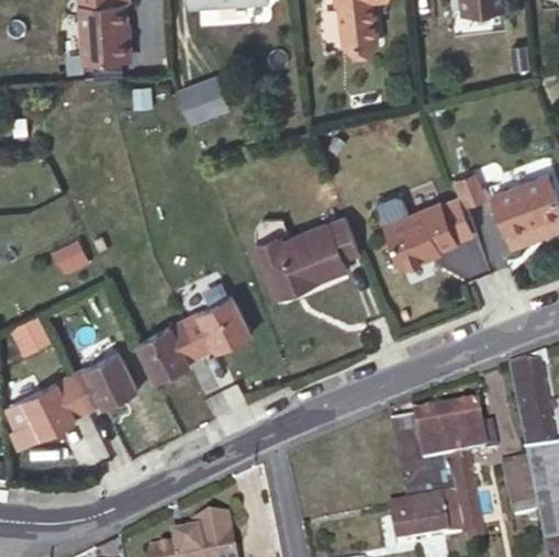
[(77,0),(81,67),(126,65),(123,8),(113,9),(112,0),(77,0)]
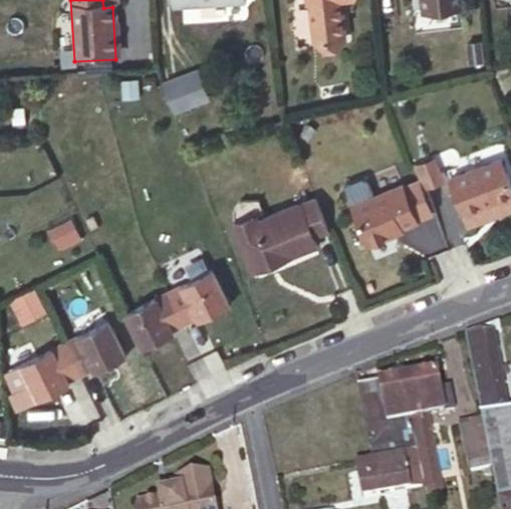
[(302,0),(304,8),(308,7),(312,45),(340,43),(337,5),(336,0),(302,0)]
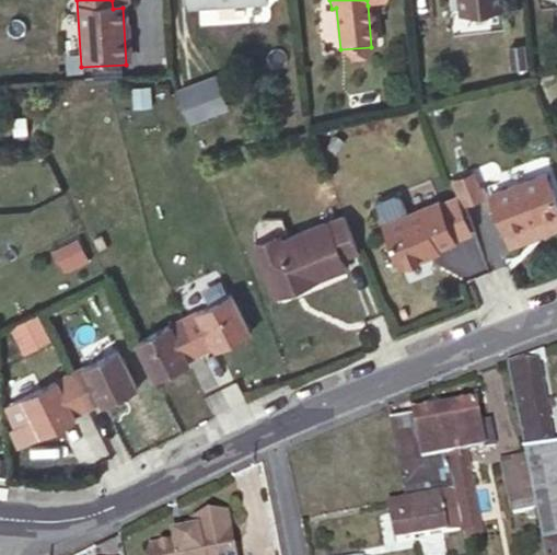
[(456,0),(459,16),(500,13),(498,0),(456,0)]
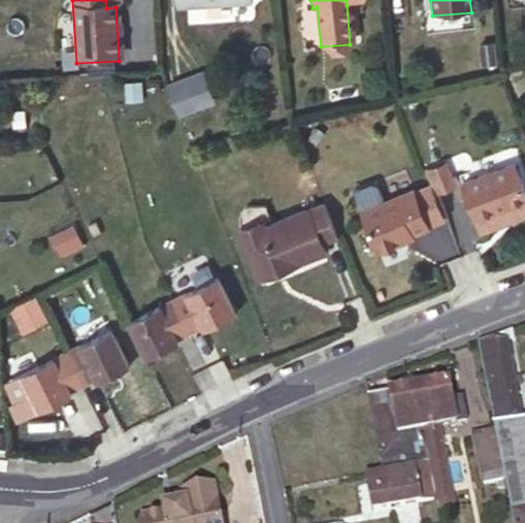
[(194,77),(182,83),(193,113),(205,108),(194,77)]
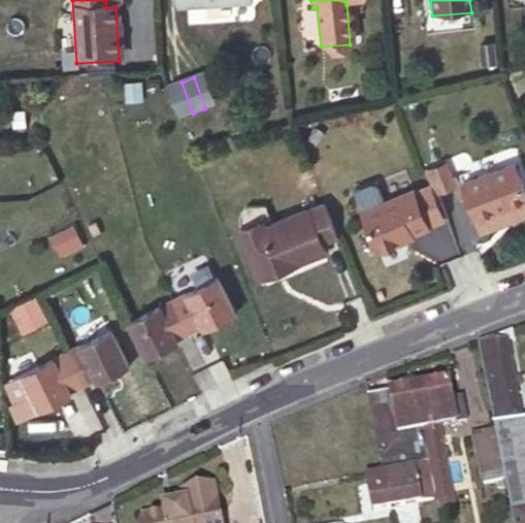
[(182,83),(165,89),(176,120),(193,113),(182,83)]
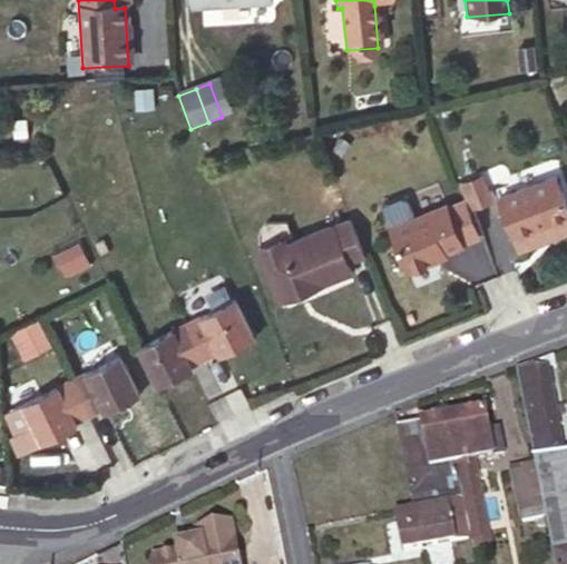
[(566,216),(555,182),(498,204),(512,243),(514,243),(566,221),(566,216)]
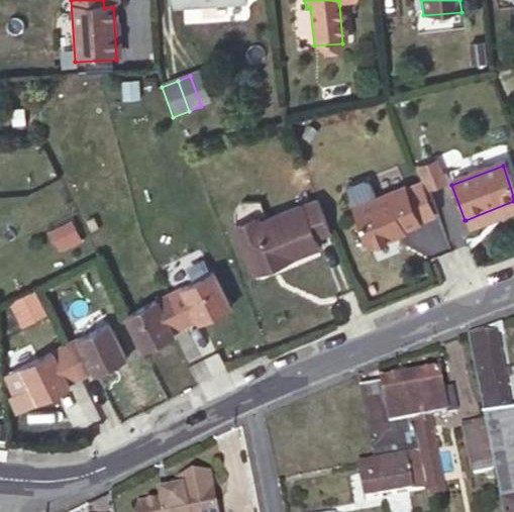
[(435,167),(416,174),(424,195),(446,187),(443,178),(439,179),(435,167)]
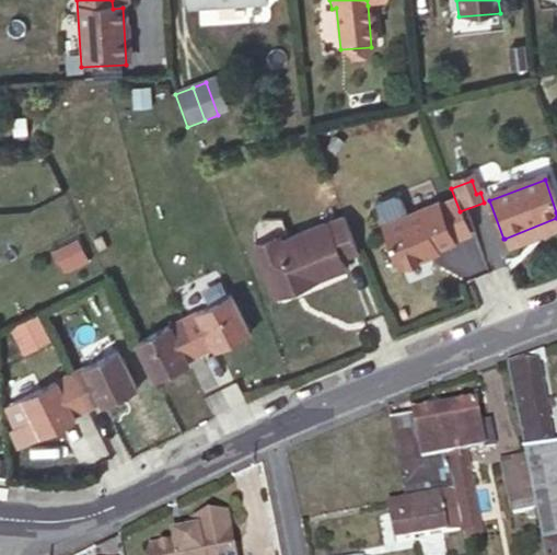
[(438,207),(383,229),(401,273),(437,257),(437,254),(454,247),(438,207)]
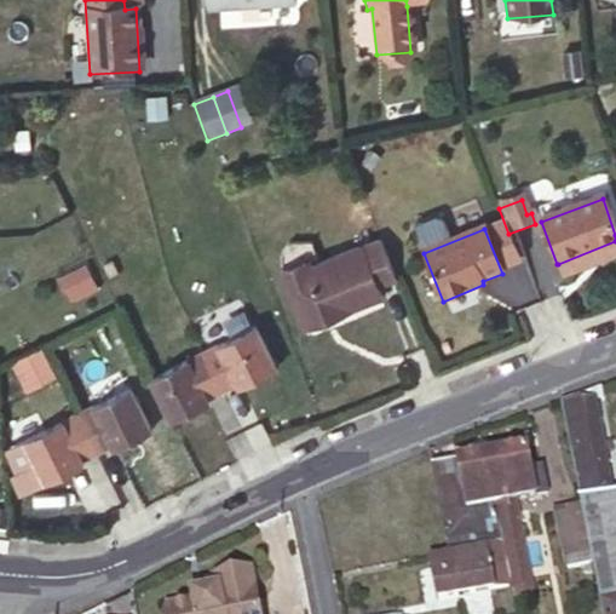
[(615,241),(558,264),(564,280),(615,259),(615,241)]
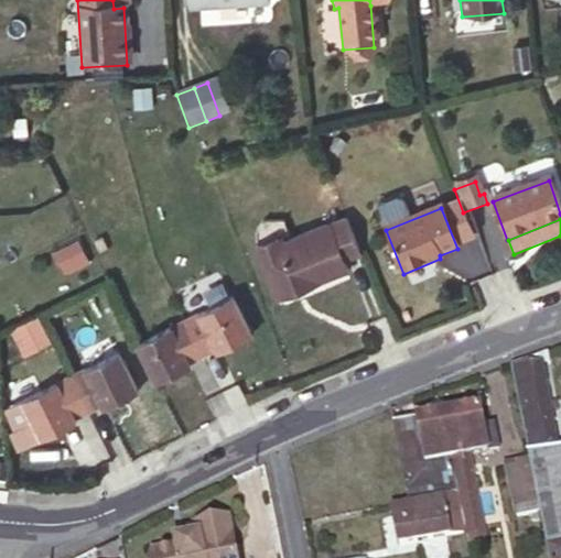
[(359,259),(345,223),(282,248),(276,244),(259,251),(256,258),(271,297),(295,287),(298,295),(346,276),(343,265),(359,259)]
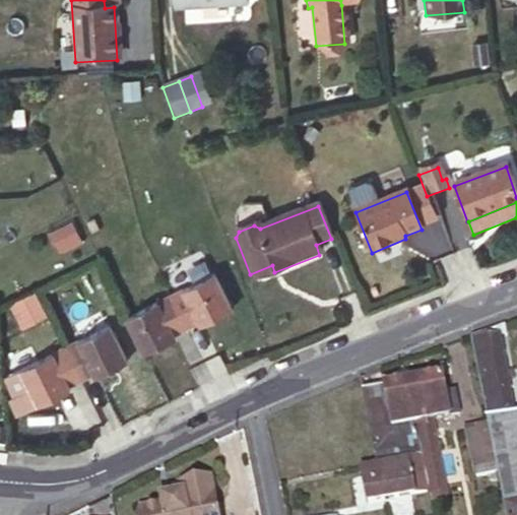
[(272,265),(250,274),(252,280),(274,272),(272,265)]
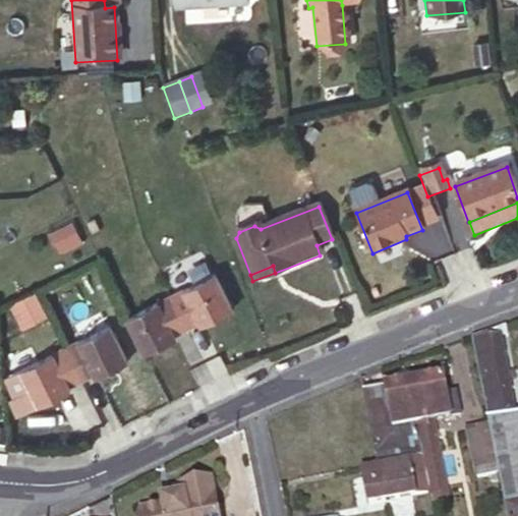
[(213,274),(169,295),(184,328),(198,321),(212,314),(214,318),(230,309),(213,274)]
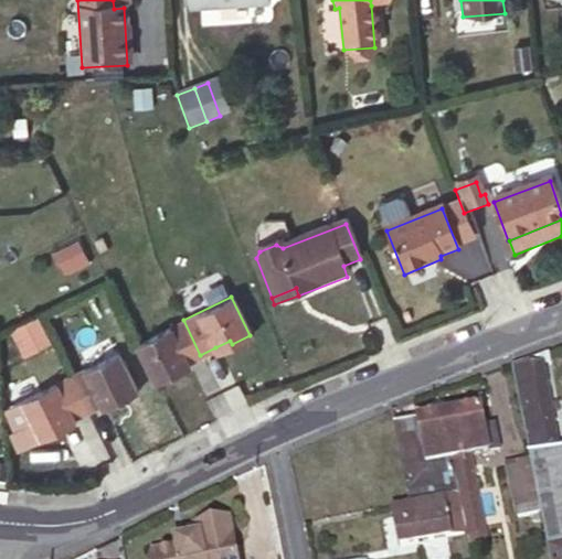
[(136,343),(155,382),(172,373),(170,369),(186,363),(200,355),(183,320),(136,343)]
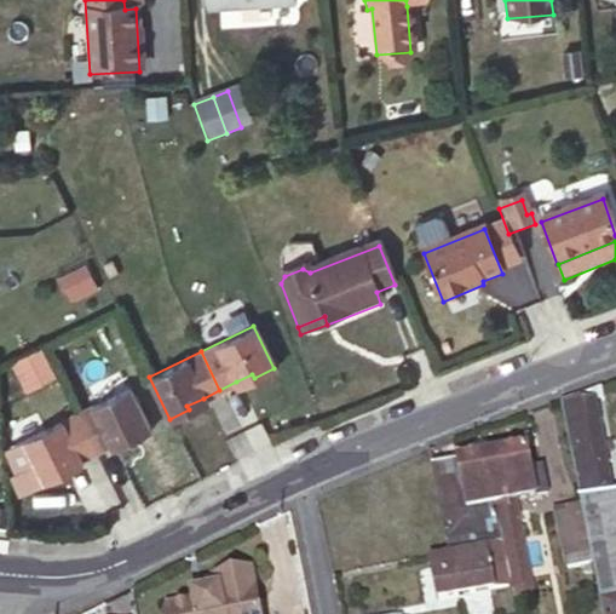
[(11,365),(21,396),(53,386),(44,355),(11,365)]
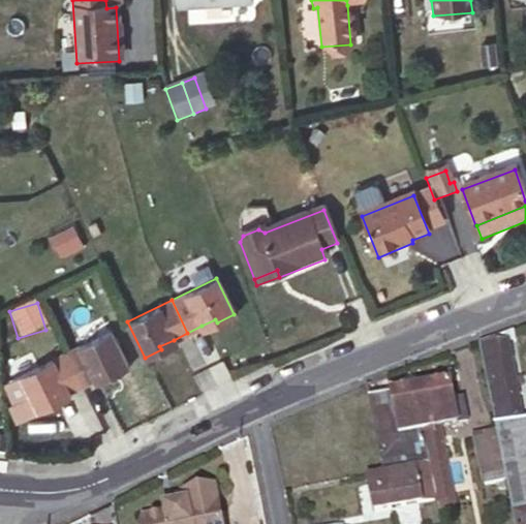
[(202,326),(203,329),(217,322),(215,319),(202,326)]
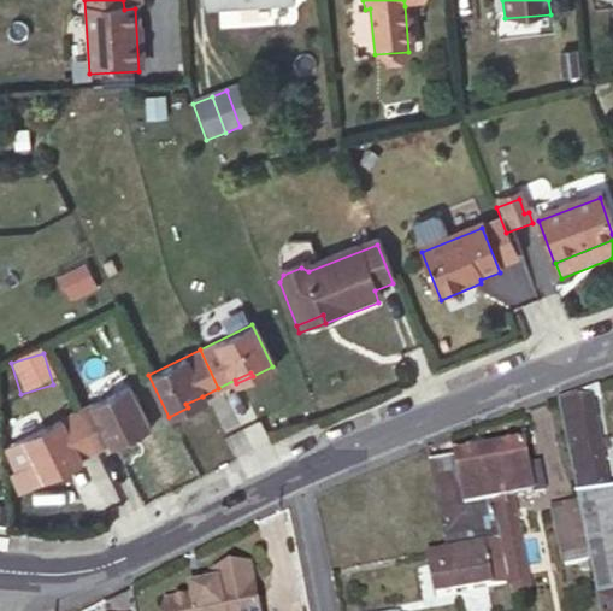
[(76,411),(95,450),(111,441),(127,434),(129,436),(147,428),(127,386),(76,411)]
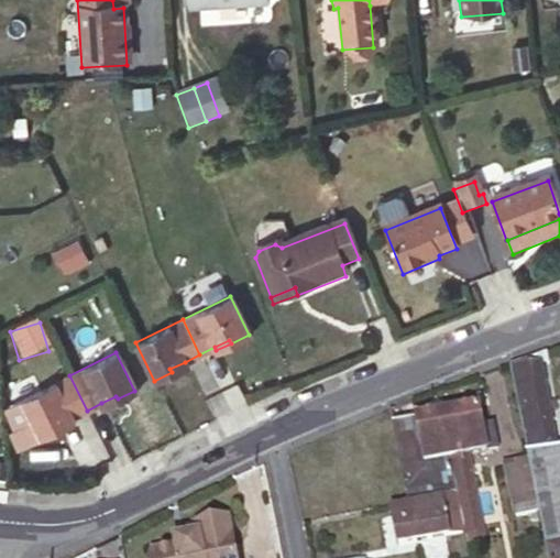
[(547,360),(513,372),(533,463),(541,506),(550,549),(559,546),(559,458),(557,459),(539,375),(549,371),(547,360)]
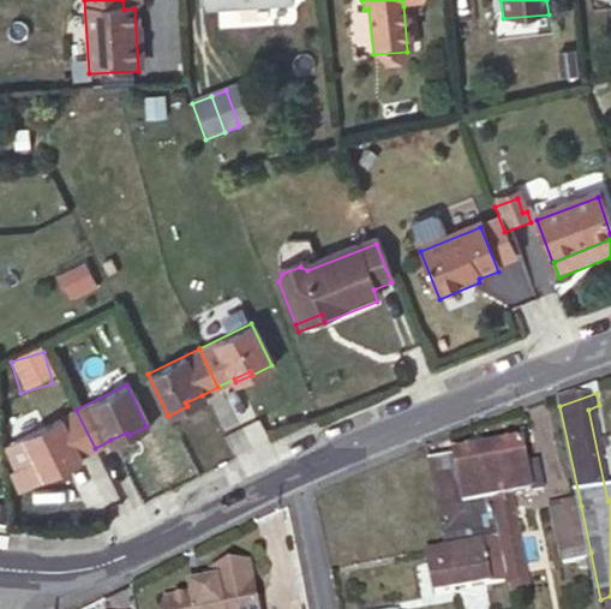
[(185,402),(187,406),(203,398),(202,395),(185,402)]
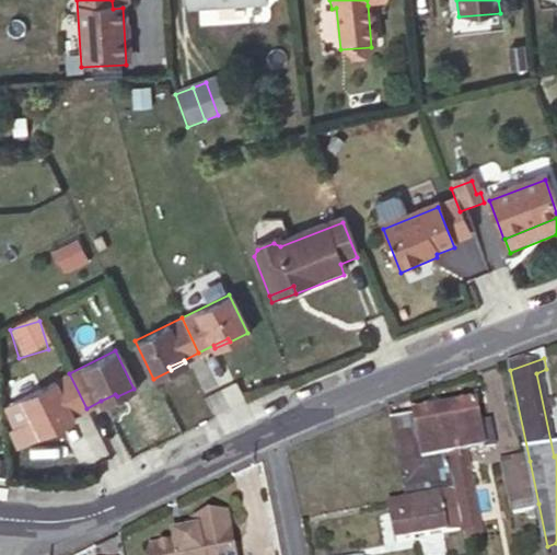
[(86,408),(69,373),(22,396),(42,435),(58,426),(57,423),(72,415),(86,408)]
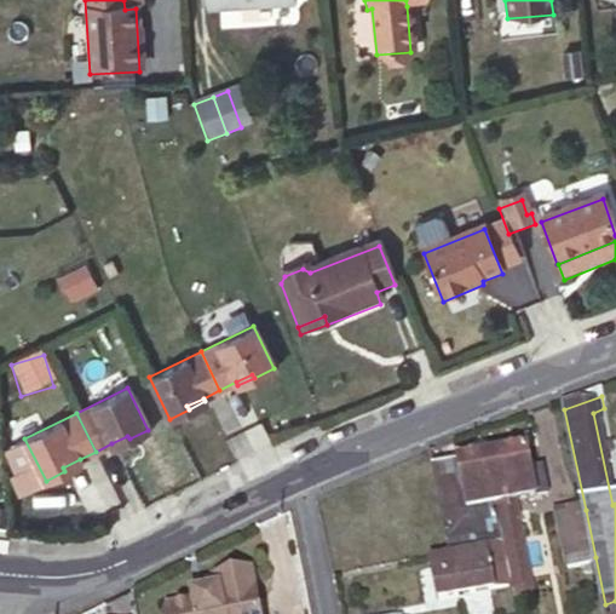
[(111,443),(114,447),(130,439),(127,436),(111,443)]
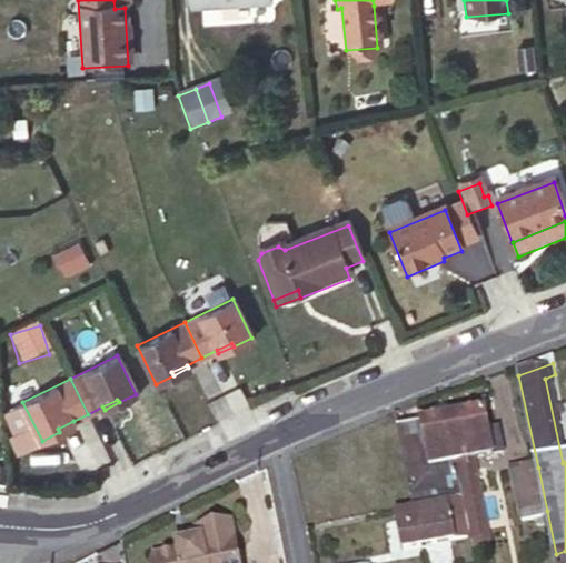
[(487,419),(448,425),(457,471),(462,470),(465,491),(482,486),(477,466),(506,461),(503,444),(493,446),(487,419)]
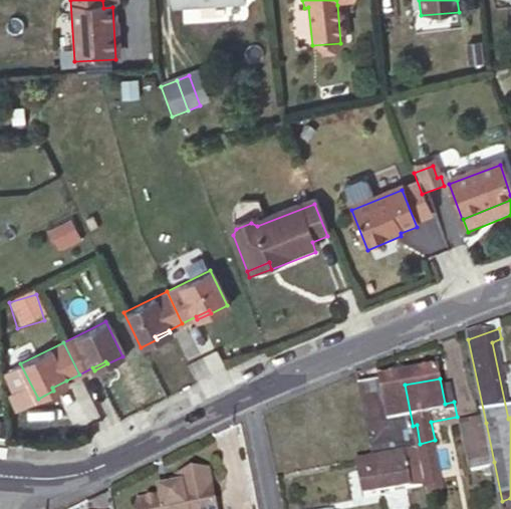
[(52,388),(53,391),(67,384),(66,380),(52,388)]
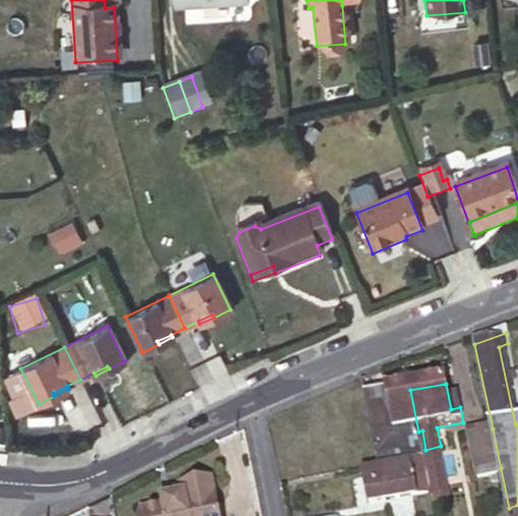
[(366,396),(381,470),(424,462),(418,432),(410,390),(410,388),(366,396)]
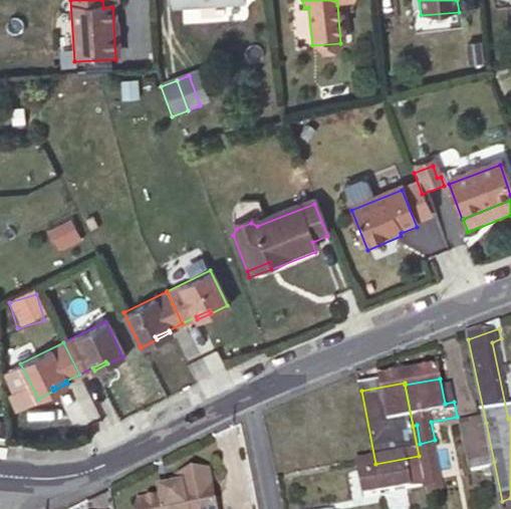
[(486,423),(461,428),(470,467),(494,462),(486,423)]
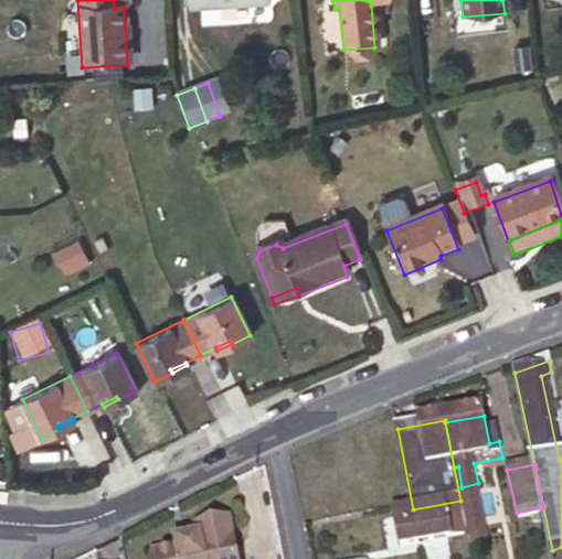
[(472,558),(460,502),(413,512),(411,512),(395,515),(402,554),(425,548),(426,554),(436,551),(435,546),(452,543),(454,558),(472,558)]
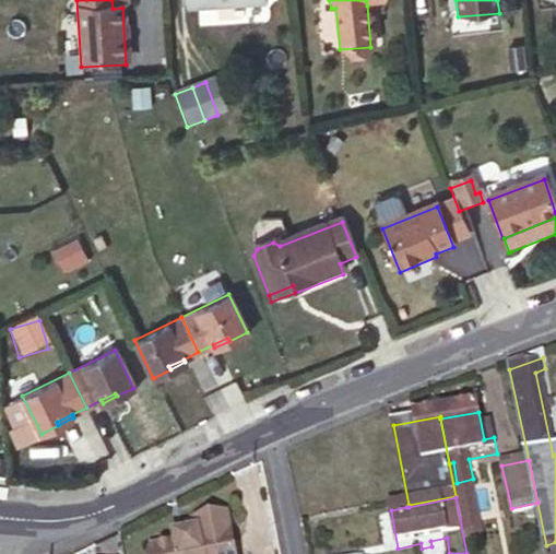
[(480,505),(471,507),(474,523),(465,526),(471,553),(487,549),(480,505)]
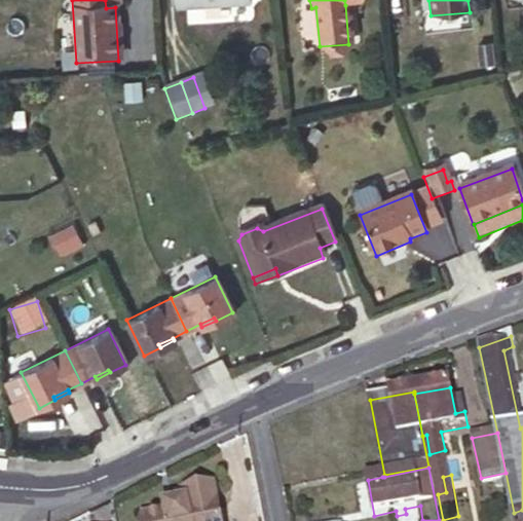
[(218,520),(212,491),(183,497),(185,508),(173,511),(174,516),(165,517),(154,520),(218,520)]
